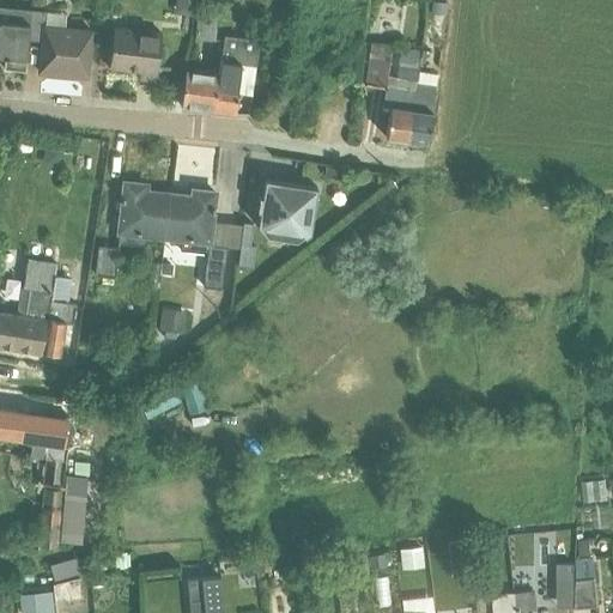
[(31,25),(32,12),(0,7),(0,56),(6,58),(5,70),(25,72),(29,41),(30,25),(31,25)]
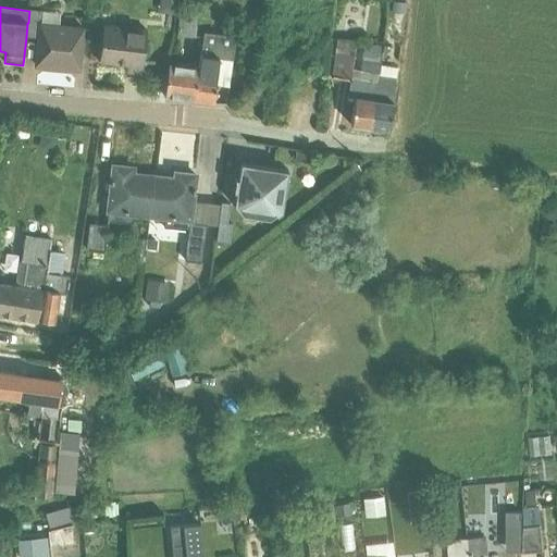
[(27,23),(26,37),(39,38),(37,65),(79,70),(84,28),(60,26),(41,24),(42,12),(29,11),(28,23),(27,23)]
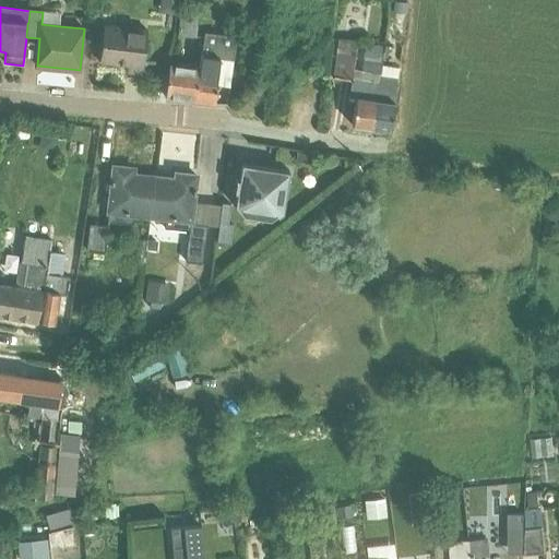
[(197,37),(199,14),(180,13),(178,35),(197,37)]
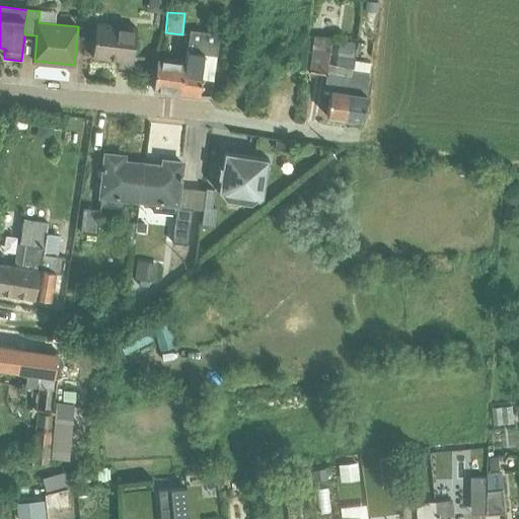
[(133,69),(138,28),(96,23),(92,58),(119,61),(119,67),(133,69)]
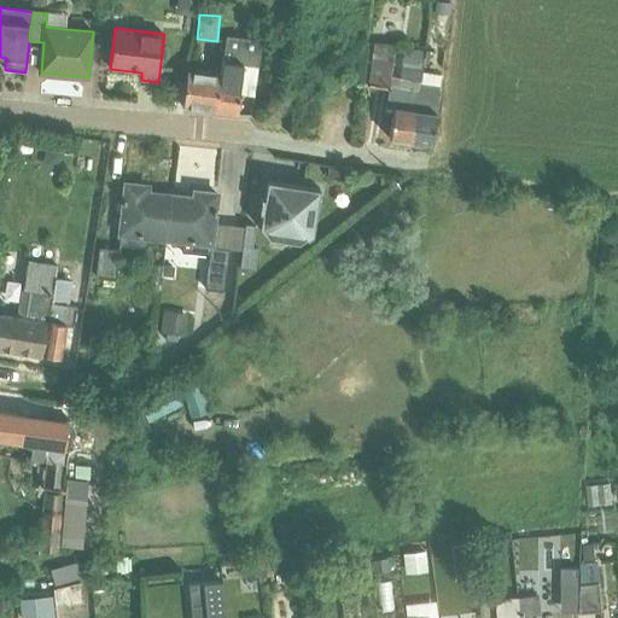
[(227,35),(222,75),(217,112),(238,115),(245,65),(258,68),(262,40),(227,35)]
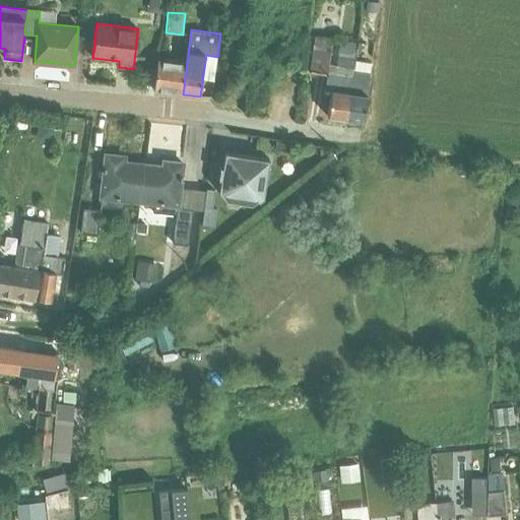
[(354,69),(355,62),(358,43),(340,40),(337,65),(329,64),(332,39),(315,37),(310,72),(327,74),(325,90),(331,90),(327,118),(345,120),(354,69)]
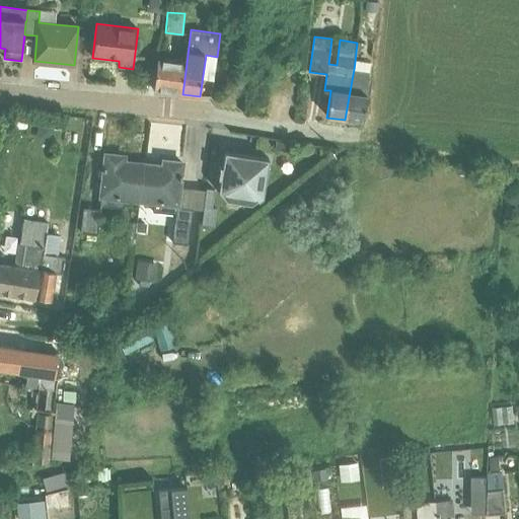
[(157,63),(154,90),(182,94),(187,63),(157,59),(156,63),(157,63)]
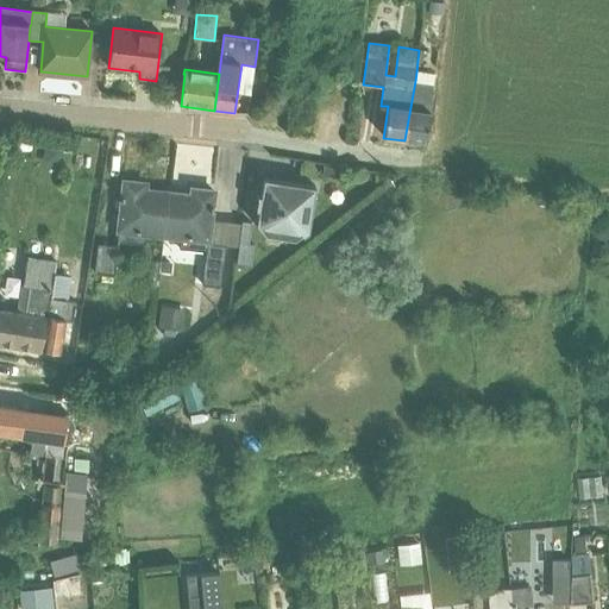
[(415,81),(405,140),(426,143),(435,74),(416,73),(415,81)]
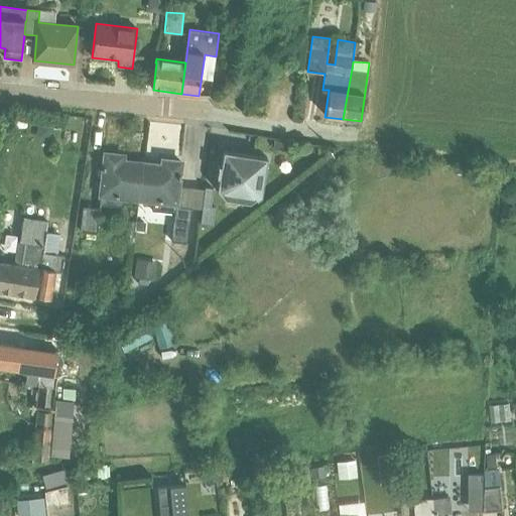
[(138,203),(142,161),(126,159),(127,153),(103,151),(98,198),(100,199),(100,205),(123,208),(123,201),(138,203)]
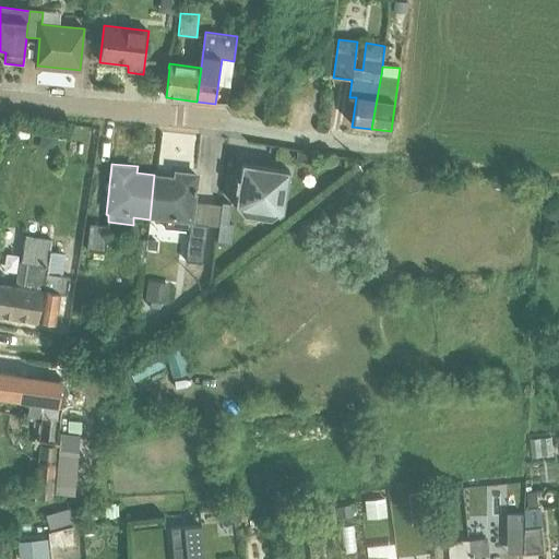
[(236,179),(235,192),(238,192),(236,205),(239,210),(244,216),(271,221),(283,212),(289,171),(241,164),(240,179),(236,179)]
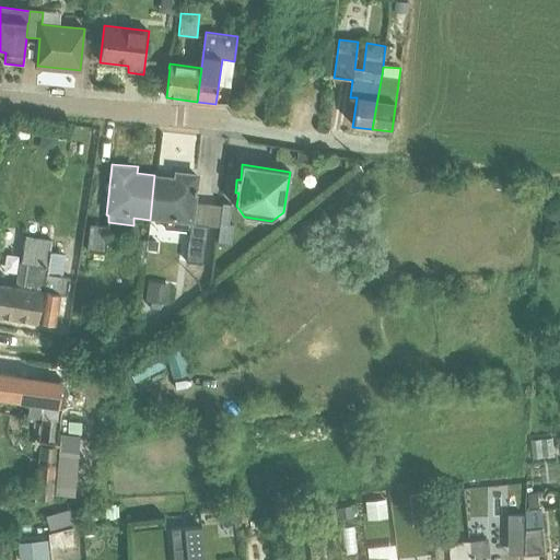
[(154,175),(150,220),(165,221),(165,229),(189,231),(186,261),(205,264),(209,225),(219,226),(221,205),(197,202),(200,174),(174,171),(174,177),(154,175)]
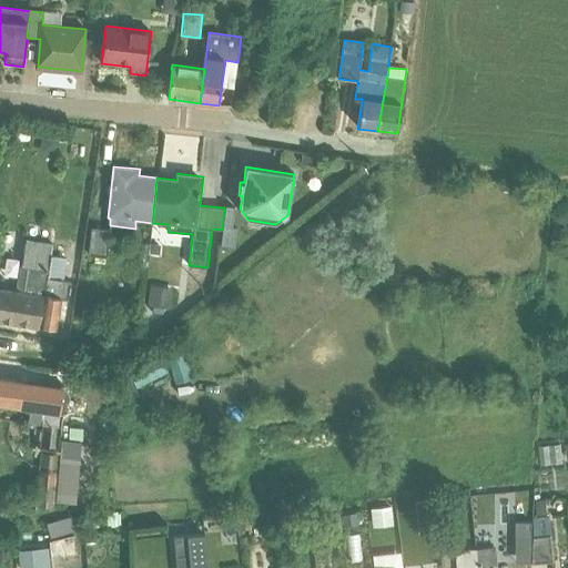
[(225,206),(221,246),(234,247),(236,227),(232,227),(234,208),(225,206)]
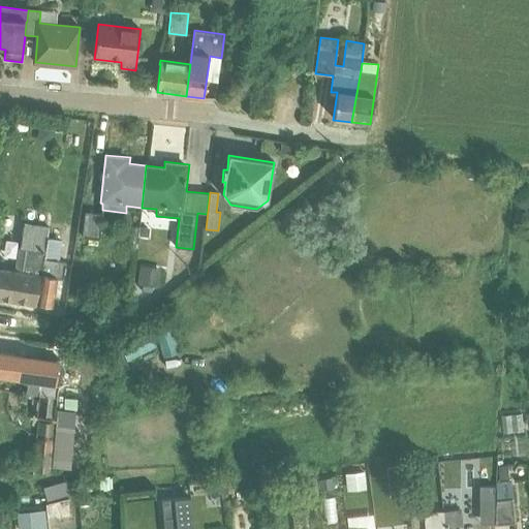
[(86,212),(83,237),(99,239),(102,214),(86,212)]
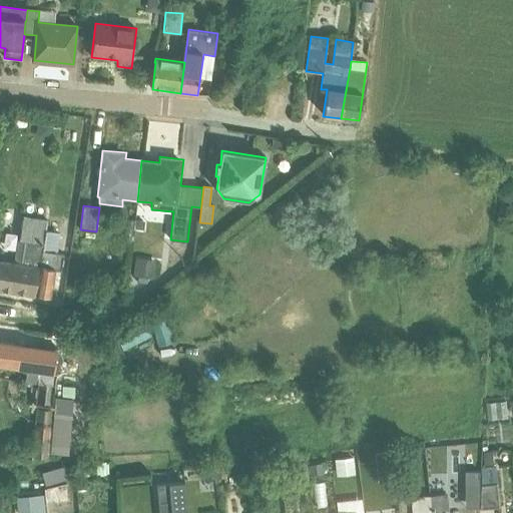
[(0,289),(35,295),(46,220),(23,216),(16,262),(0,259),(0,289)]
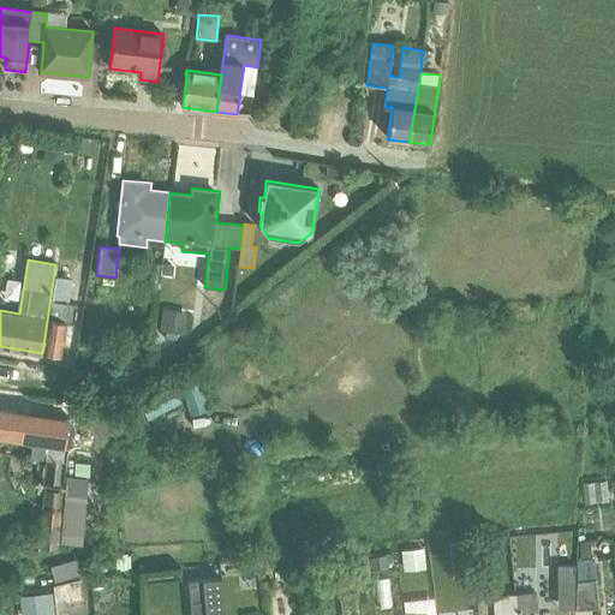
[(73,268),(55,264),(42,353),(60,356),(66,324),(73,324),(76,306),(67,305),(73,268)]
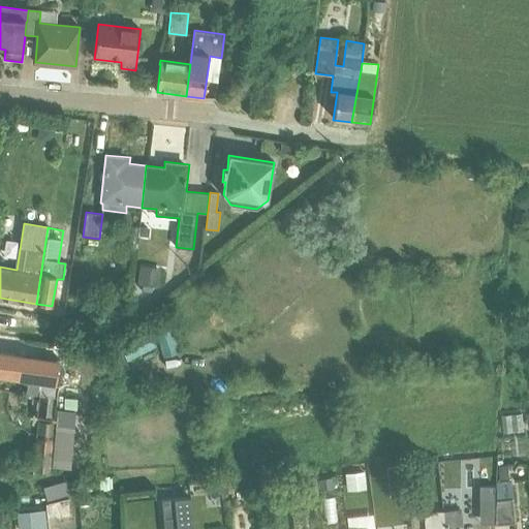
[(139,267),(137,285),(143,286),(142,291),(152,292),(153,287),(158,288),(161,269),(139,267)]
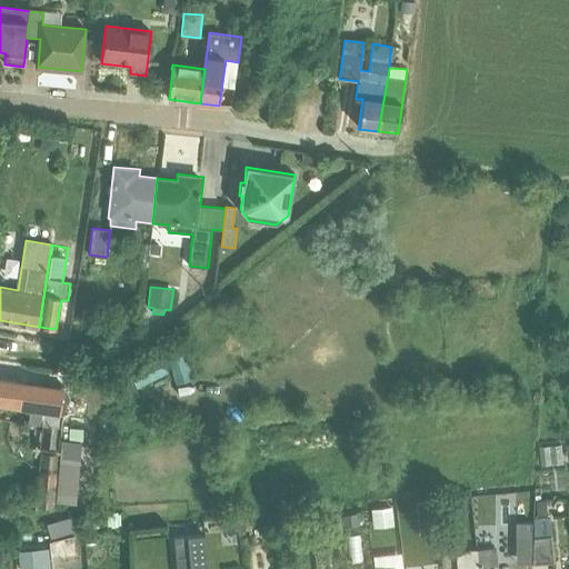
[(0,403),(20,407),(22,383),(0,380),(0,403)]
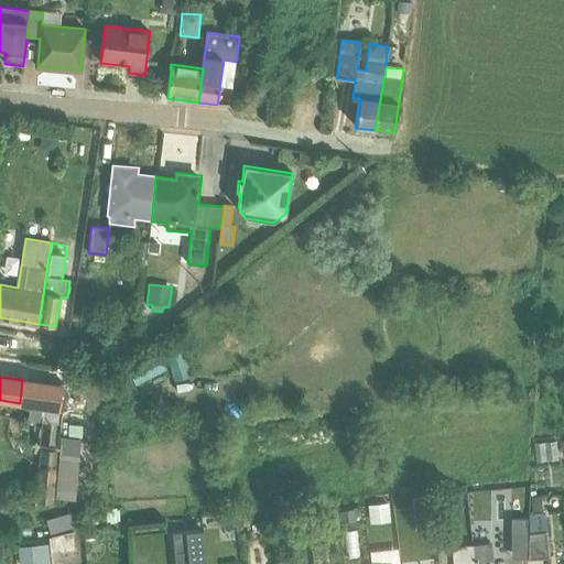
[(22,380),(20,403),(31,405),(28,421),(41,422),(39,446),(41,446),(36,503),(54,503),(63,403),(60,402),(61,386),(22,380)]
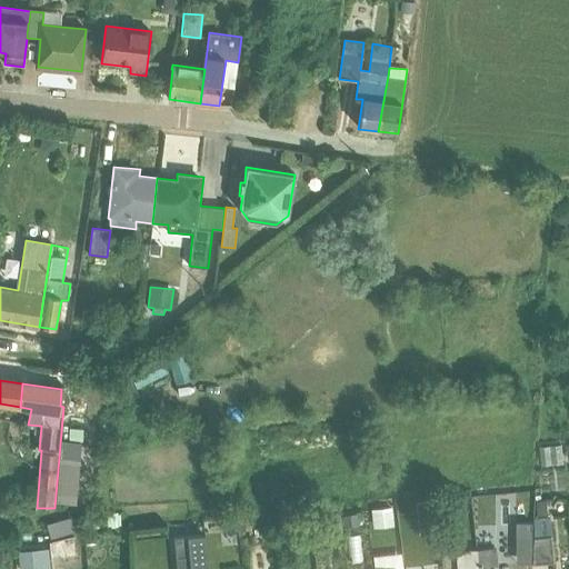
[(61,442),(56,505),(76,506),(80,443),(61,442)]
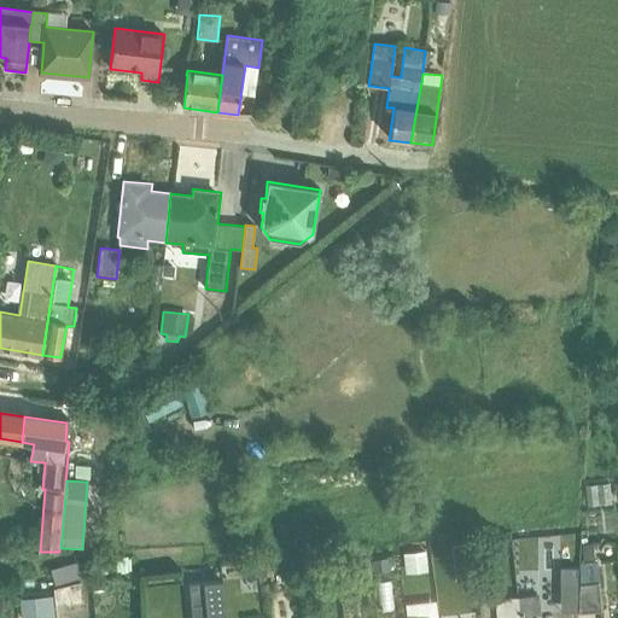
[(611,485),(587,488),(589,508),(613,506),(611,485)]
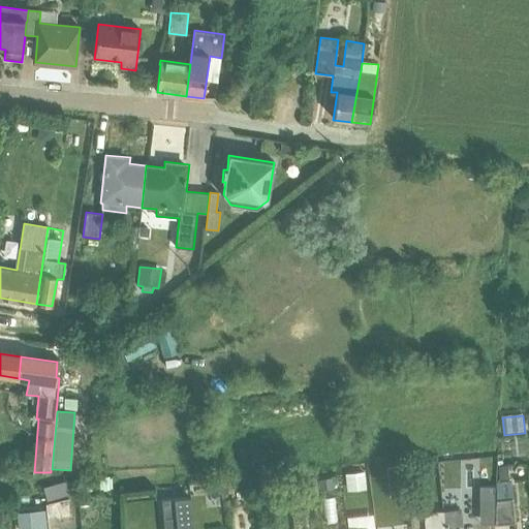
[(401,467),(387,469),(391,500),(405,498),(401,467)]
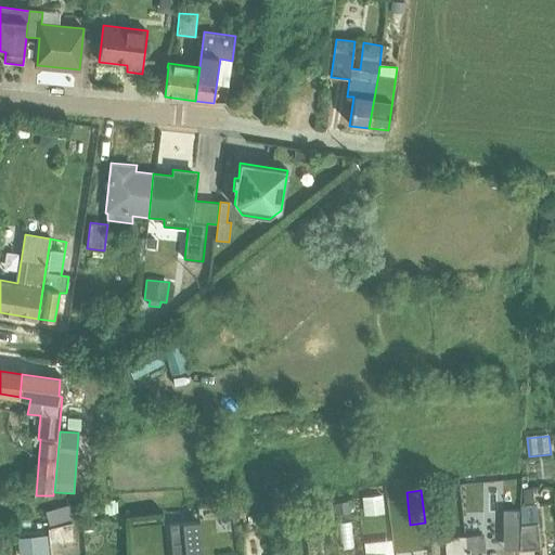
[(339,495),(322,499),(324,511),(341,507),(339,495)]
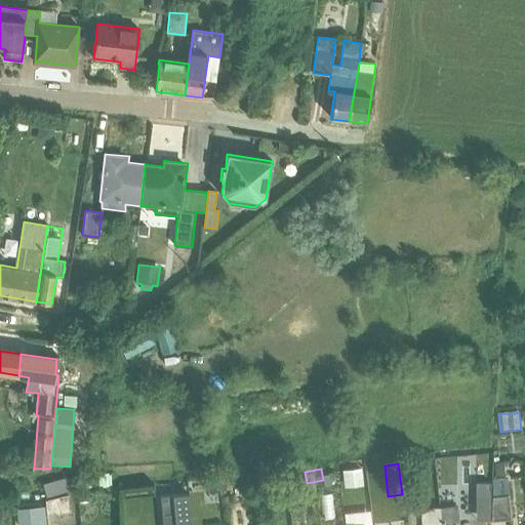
[(38,490),(61,484),(56,470),(34,476),(38,490)]
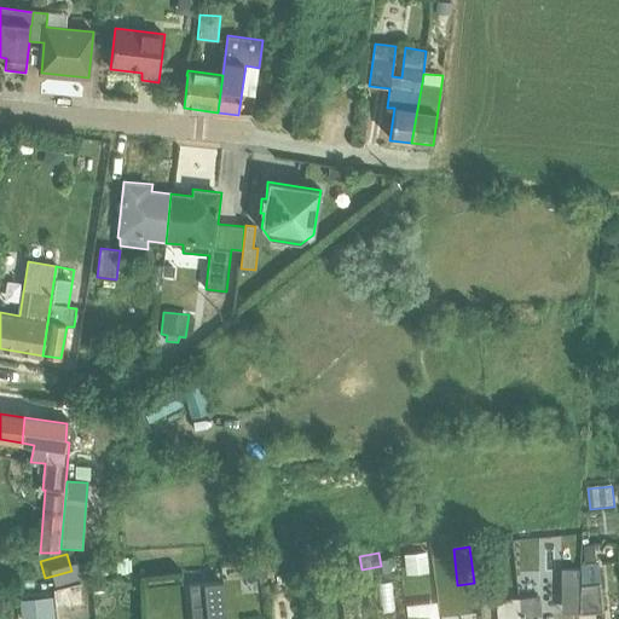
[(427,554),(404,556),(406,577),(429,576),(427,554)]
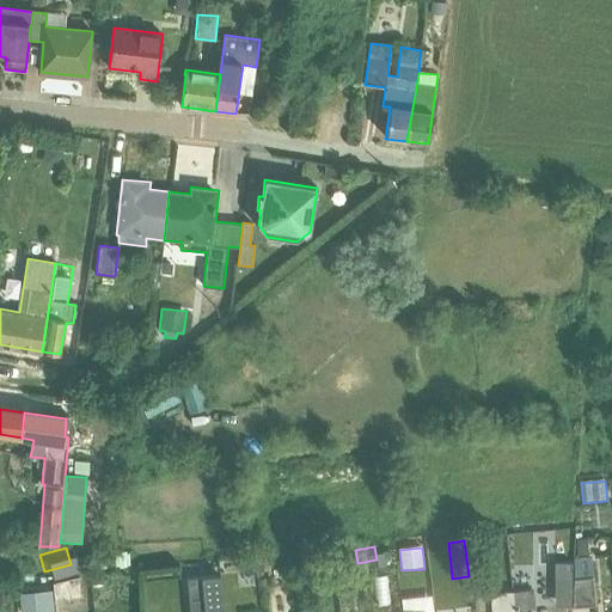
[(574,581),(573,609),(597,607),(594,558),(575,560),(574,581)]
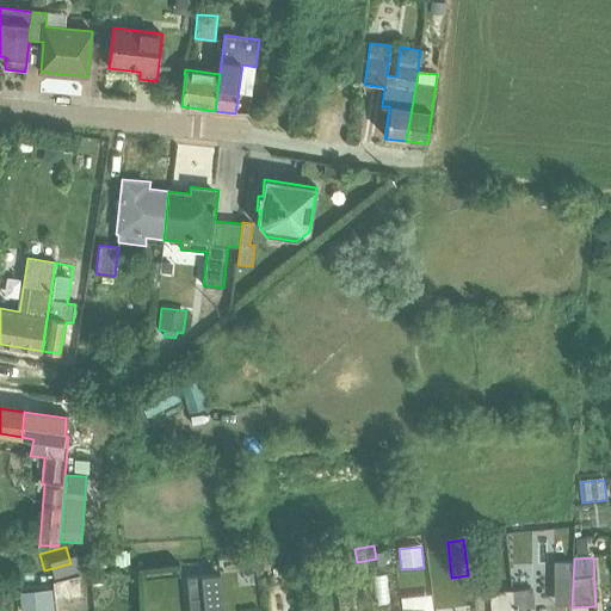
[(572,608),(573,580),(569,581),(571,565),(554,565),(554,609),(572,608)]
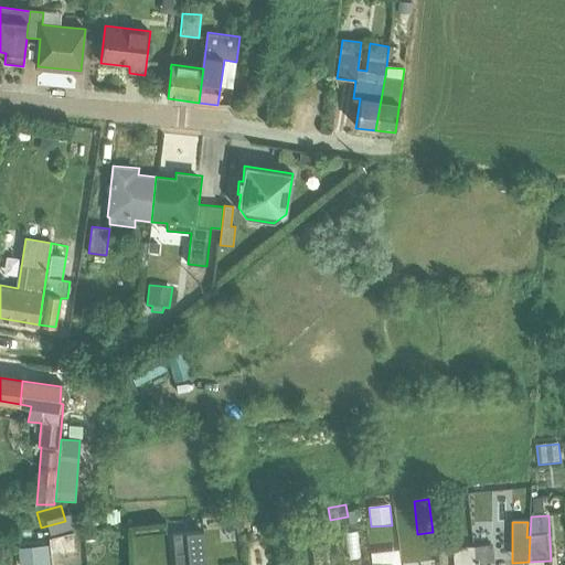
[(205,564),(203,532),(173,535),(174,564),(205,564)]
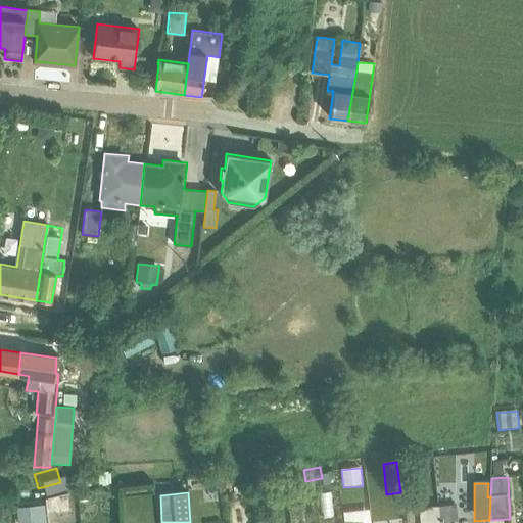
[(44,522),(42,506),(17,509),(18,522),(44,522)]
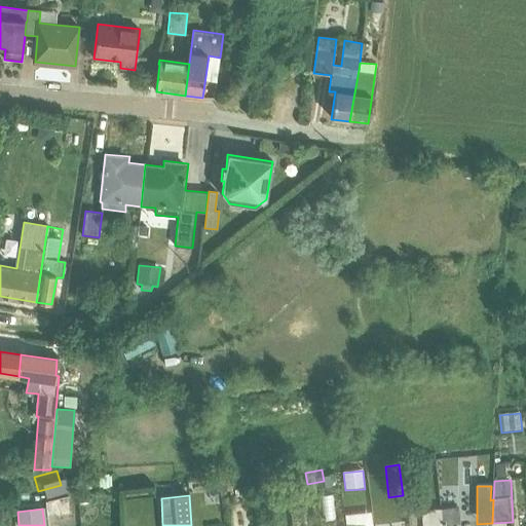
[(442,510),(443,525),(459,525),(458,509),(442,510)]
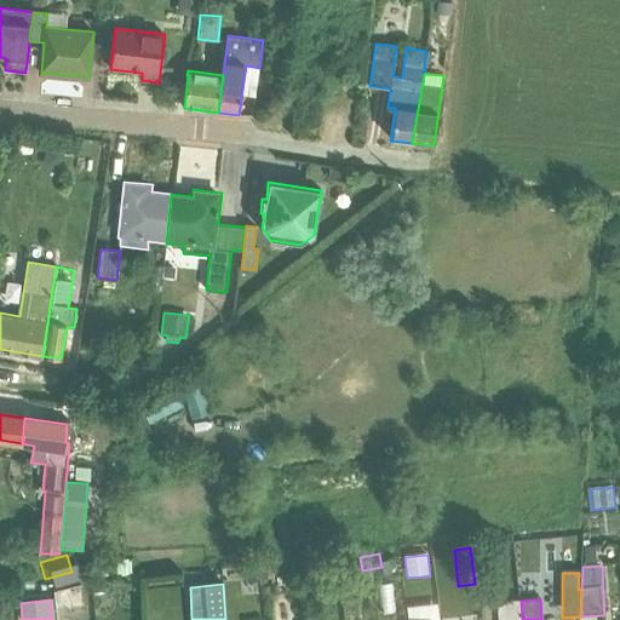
[(522,619),(521,601),(498,603),(498,619),(522,619)]
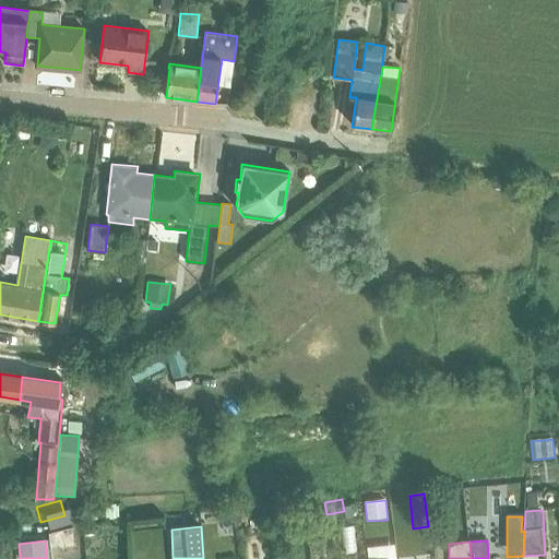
[(369,558),(396,558),(395,545),(368,548),(369,558)]
